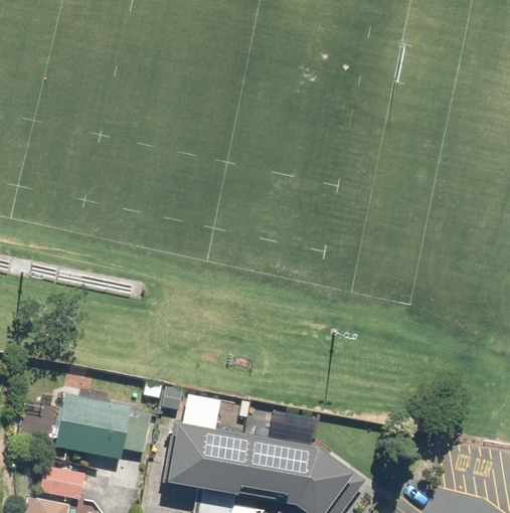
[(184,383),(146,381),(144,395),(165,397),(165,407),(182,408),(184,383)]
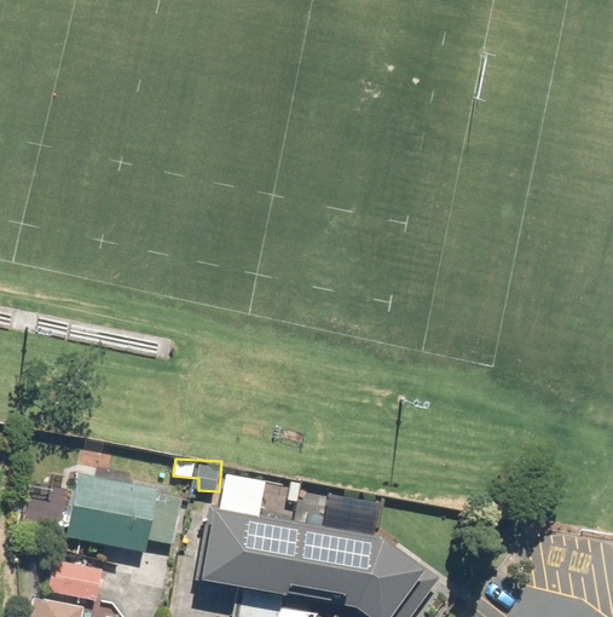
[(156,486),(77,473),(67,536),(144,549),(146,538),(174,543),(180,507),(154,502),(156,486)]
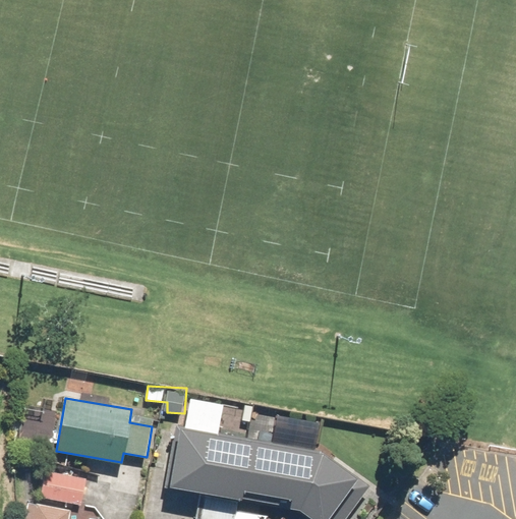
[(185,425),(176,423),(166,487),(210,495),(206,518),(235,518),(239,493),(284,500),(306,518),(345,518),(370,491),(324,450),(220,433),(224,404),(189,398),(185,425)]
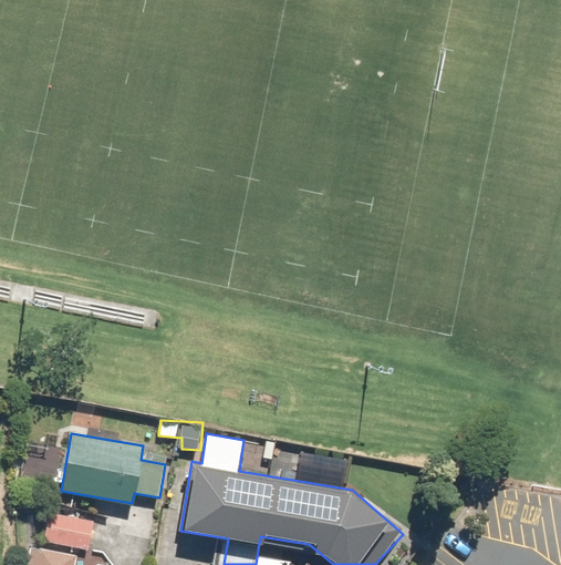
[(51,504),(43,538),(87,550),(95,515),(51,504)]
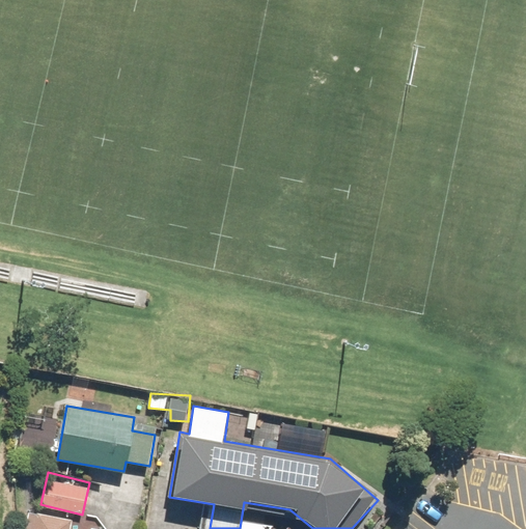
[(70,528),(73,519),(37,512),(33,528),(94,528),(91,528),(90,528),(70,528)]
